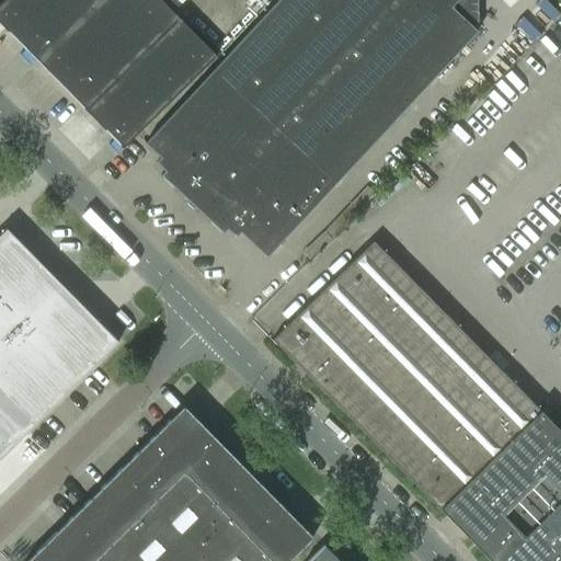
[(160,0),(2,0),(0,2),(0,24),(84,111),(179,19),(160,0)]
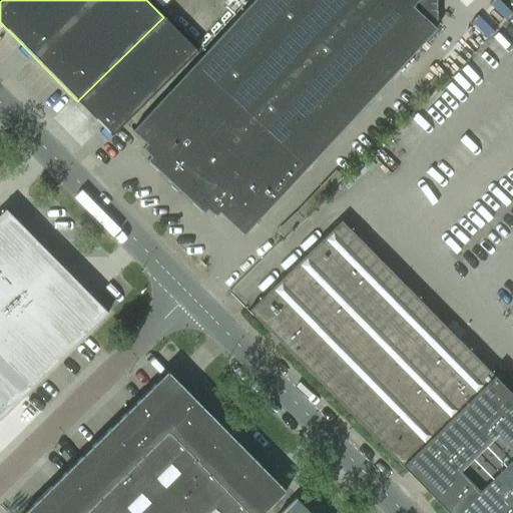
[(243,235),(254,223),(436,29),(412,6),(418,0),(253,0),(132,131),(146,144),(142,148),(150,156),(146,160),(203,214),(206,209),(215,217),(219,212),(243,235)]
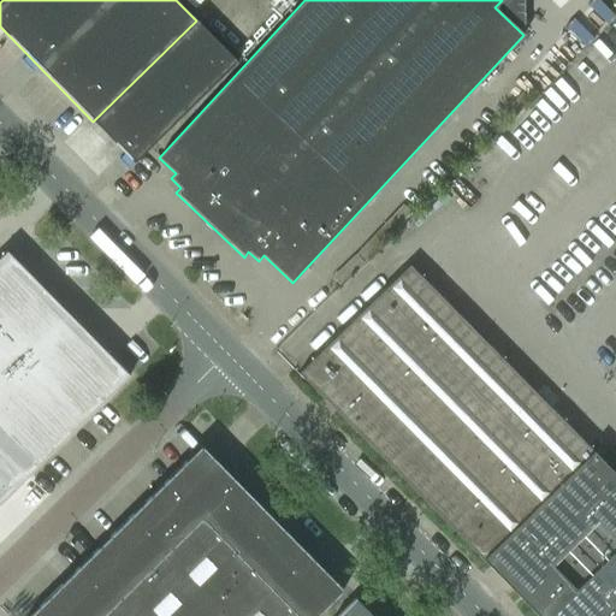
[(196,21),(93,122),(134,163),(237,61),(196,21)]
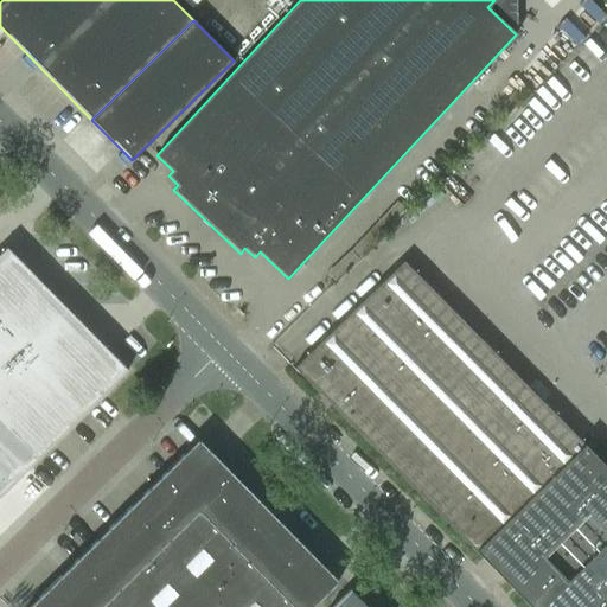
[(6,248),(0,253),(0,494),(112,387),(127,370),(6,248)]
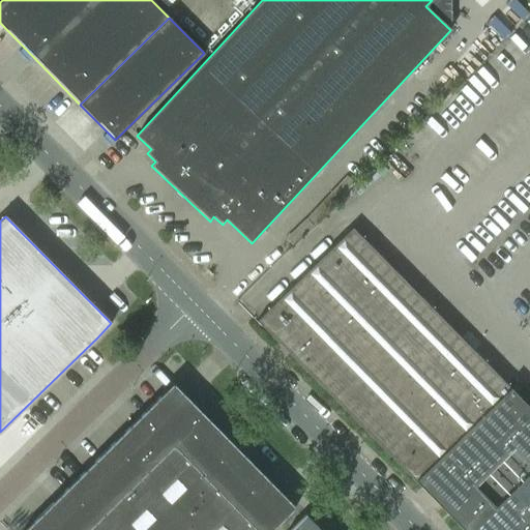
[(416,481),(439,504),(448,514),(463,529),(529,529),(529,409),(510,389),(352,228),(257,321),(415,482),(416,481)]
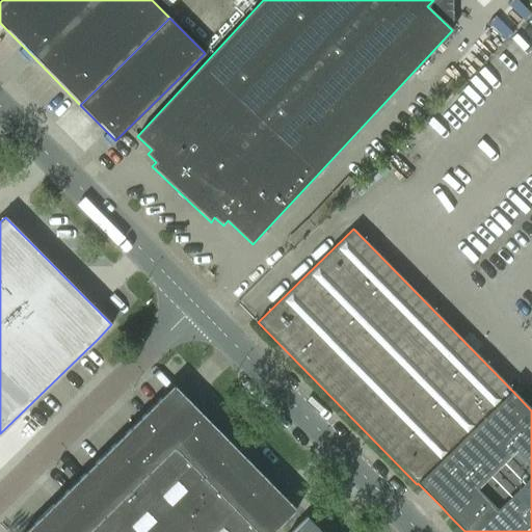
[(174,386),(24,531),(273,531),(296,510),(174,386)]
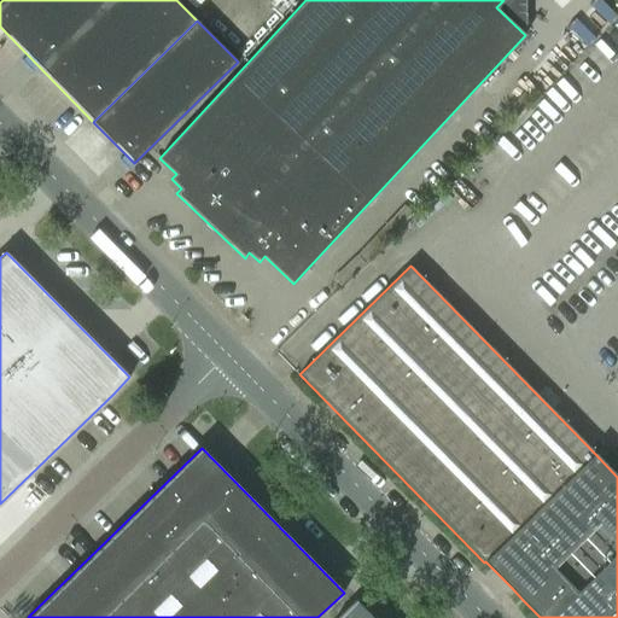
[(372,584),(366,577),(359,583),(366,590),(372,584)]
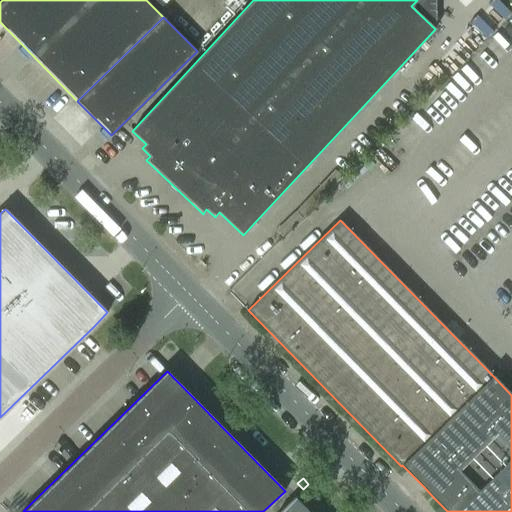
[(280,511),(309,511),(295,497),(280,511)]
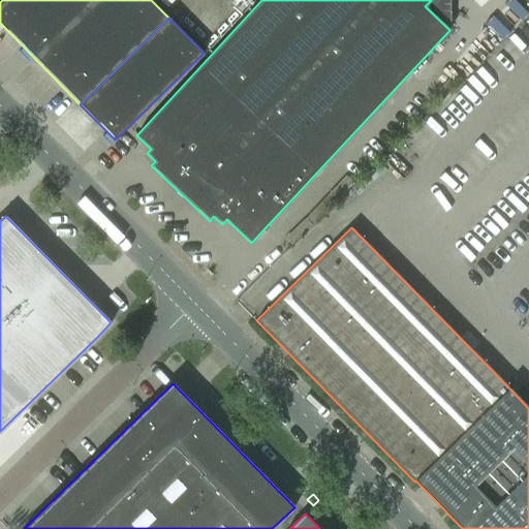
All buildings are outlined.
